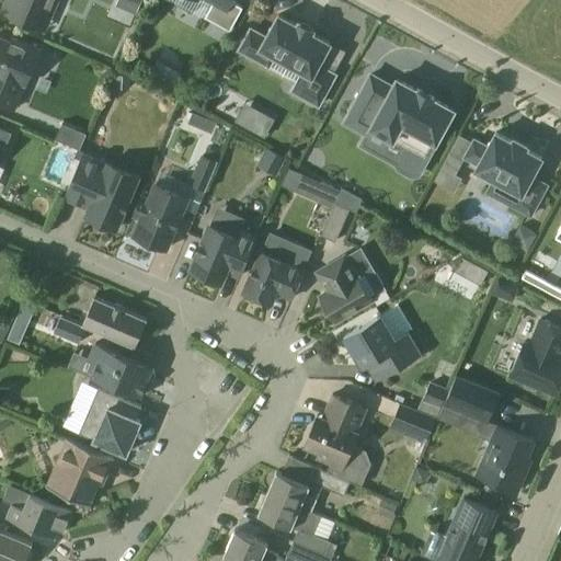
[(57,0),(7,0),(2,11),(45,29),(57,0)]
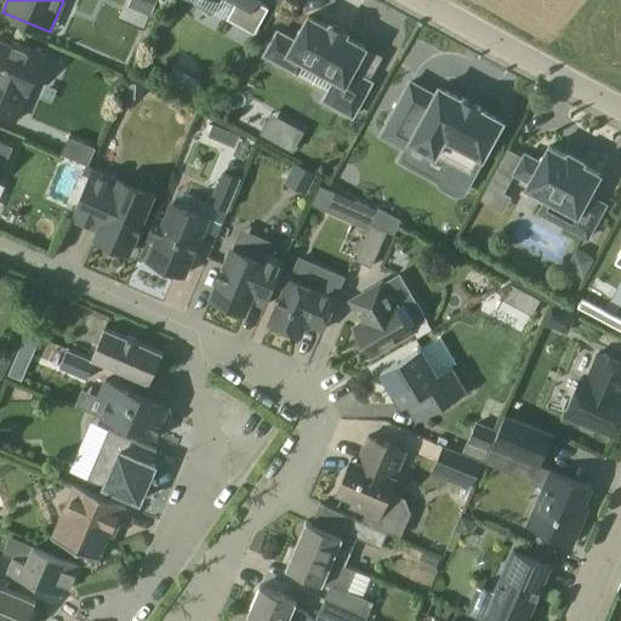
[(130,0),(129,6),(151,16),(157,0),(130,0)]
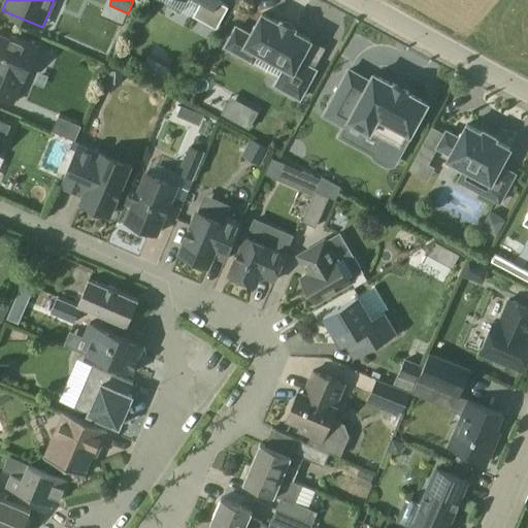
[(200,0),(203,1),(195,17),(217,29),(229,6),(218,1),(218,0),(200,0)]
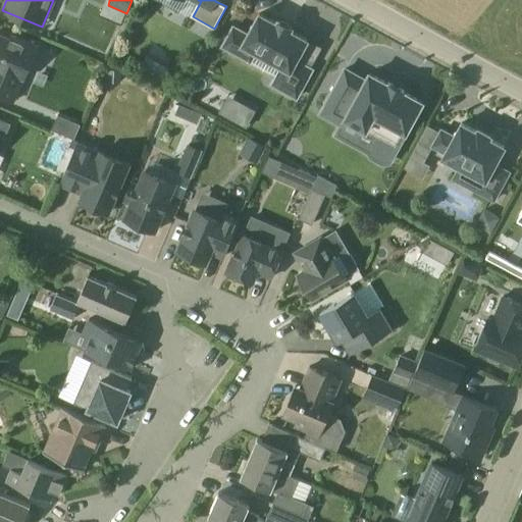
[(308,40),(259,13),(248,35),(233,27),(223,46),(284,80),(279,88),(297,98),(312,69),(296,60),(308,40)]
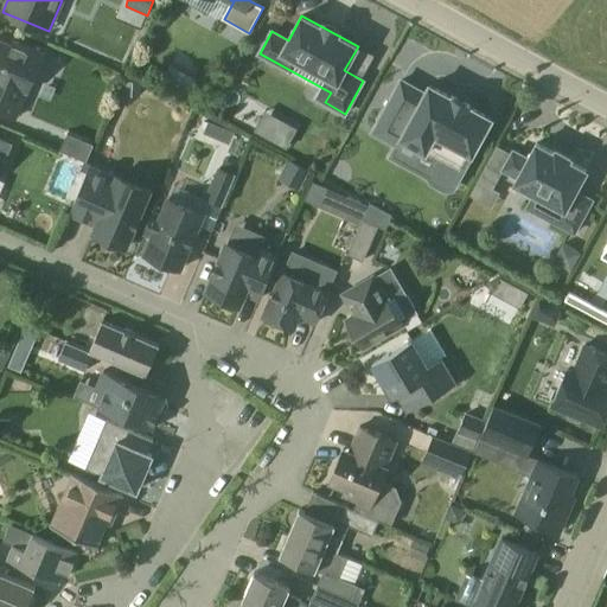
[(44,53),(14,40),(13,45),(0,39),(0,110),(17,119),(27,91),(29,91),(44,53)]
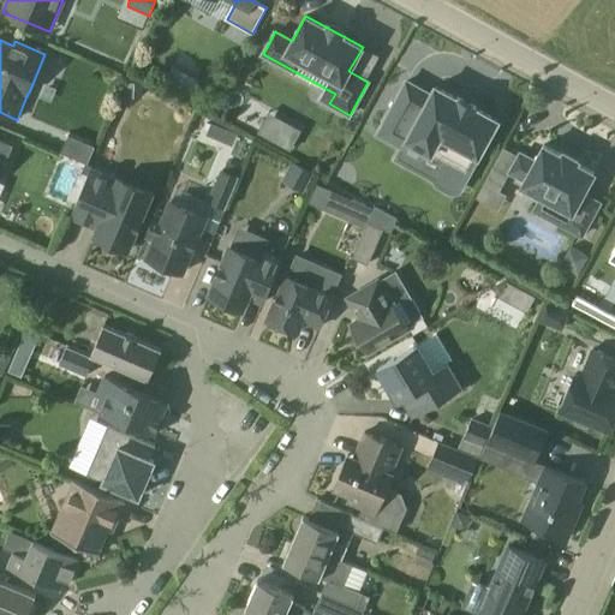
[(189,94),(199,73),(177,61),(166,82),(189,94)]
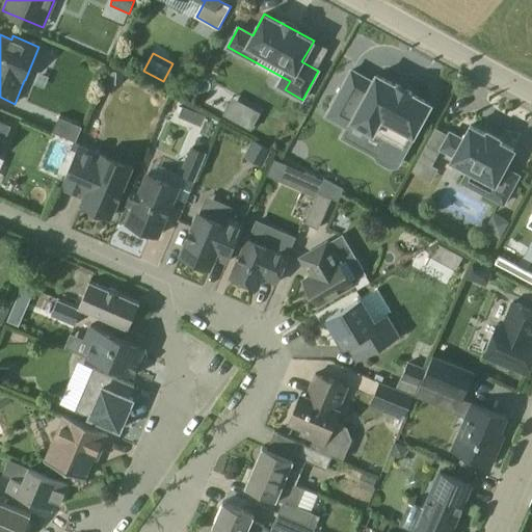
[(404,149),(429,103),(377,74),(373,81),(352,69),(327,112),(349,125),(352,120),(383,136),(375,152),(377,158),(390,164),(396,164),(404,149)]
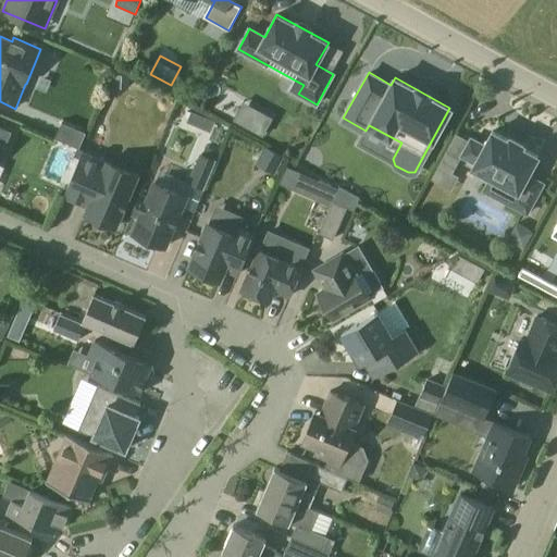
[(116,74),(115,87),(130,88),(130,74),(116,74)]
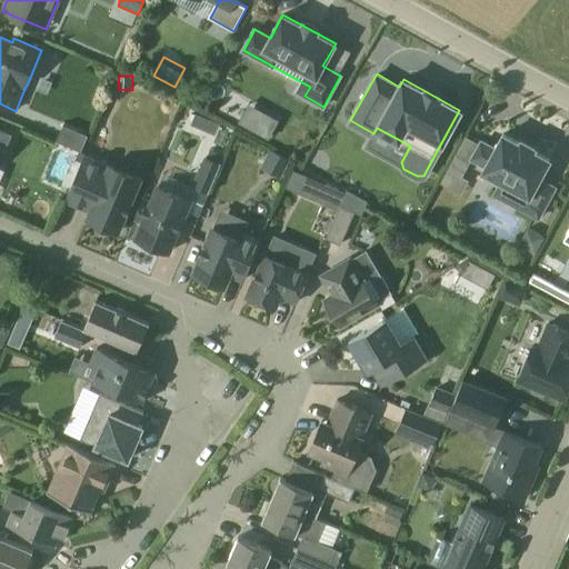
[(208,119),(196,113),(191,125),(203,130),(208,119)]
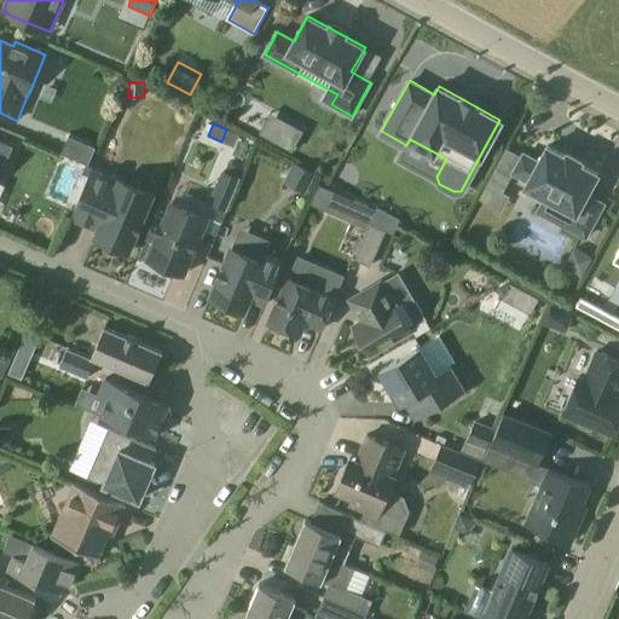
[(88,165),(96,146),(69,136),(62,154),(88,165)]
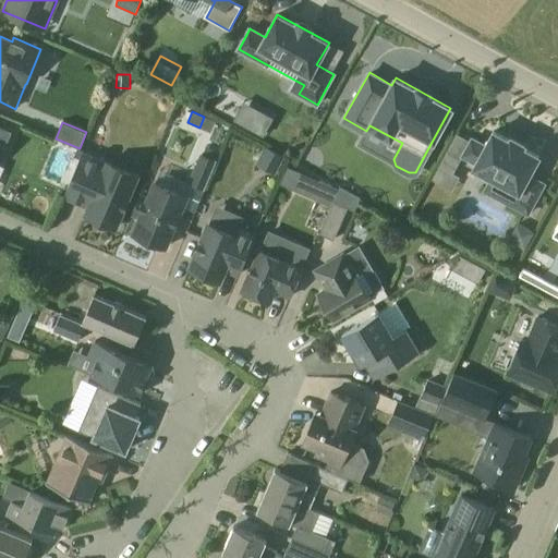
[(0,160),(12,132),(0,125),(0,160)]
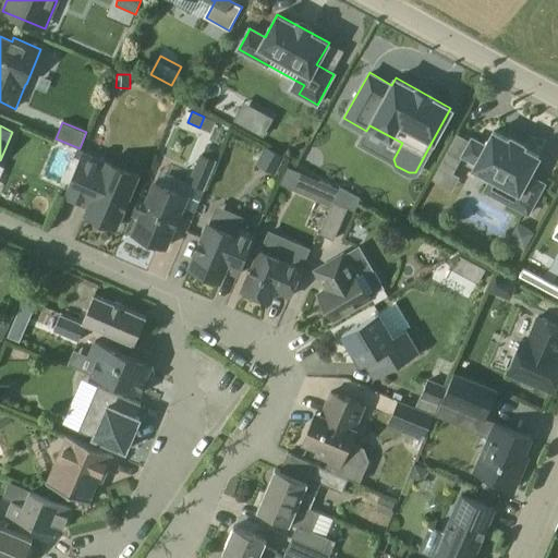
[(529,214),(545,184),(529,176),(540,157),(494,131),(486,146),(476,141),(466,158),(476,164),(474,168),(500,182),(498,185),(517,196),(512,205),(529,214)]
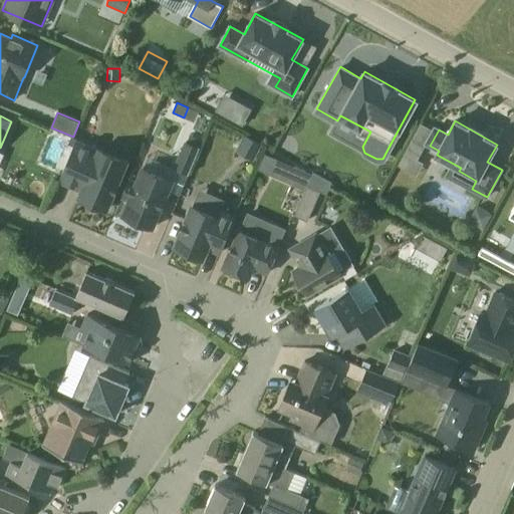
[(411,141),(425,148),(427,144),(434,130),(421,122),(411,141)]
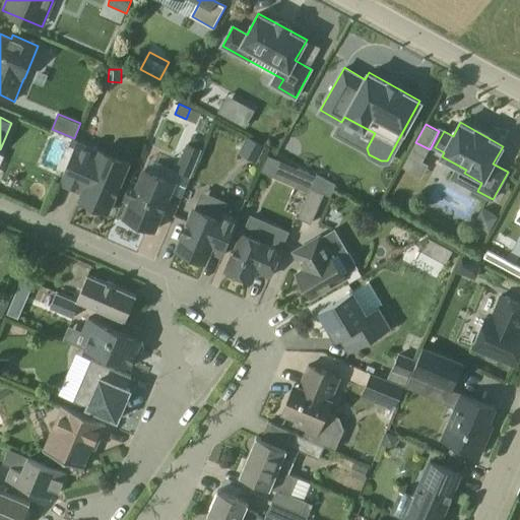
[(249,137),(242,150),(256,158),(263,145),(249,137)]
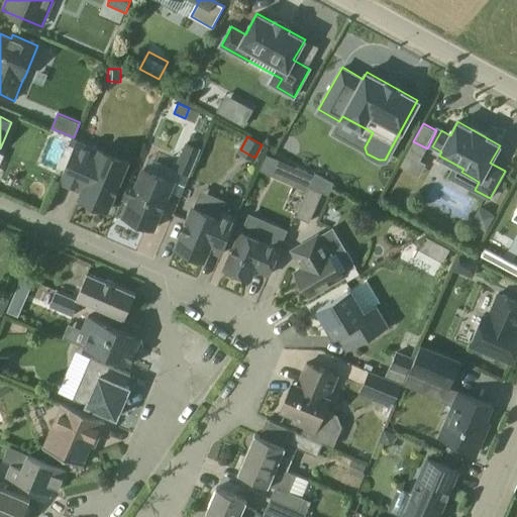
[(100,148),(99,150),(77,140),(60,182),(89,195),(87,200),(109,210),(129,162),(100,148)]
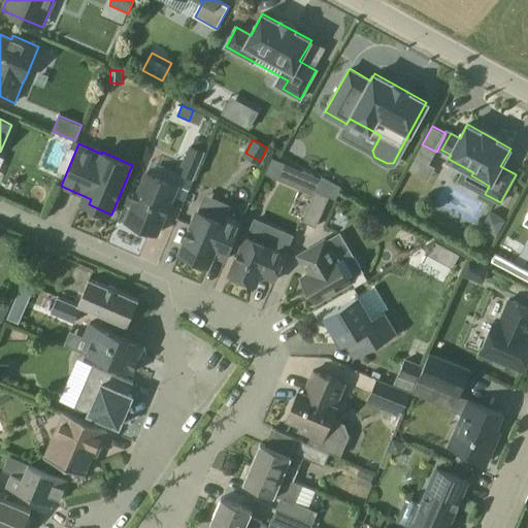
[(205,152),(192,145),(180,172),(194,177),(205,152)]
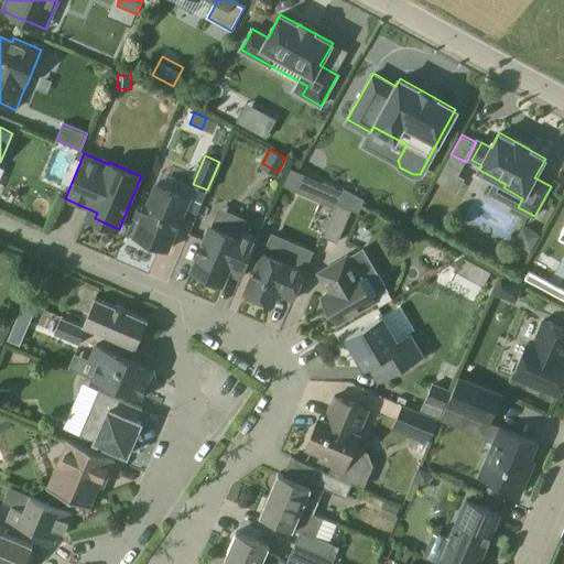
[(158,183),(150,201),(142,196),(134,215),(142,219),(134,236),(167,250),(191,197),(158,183)]
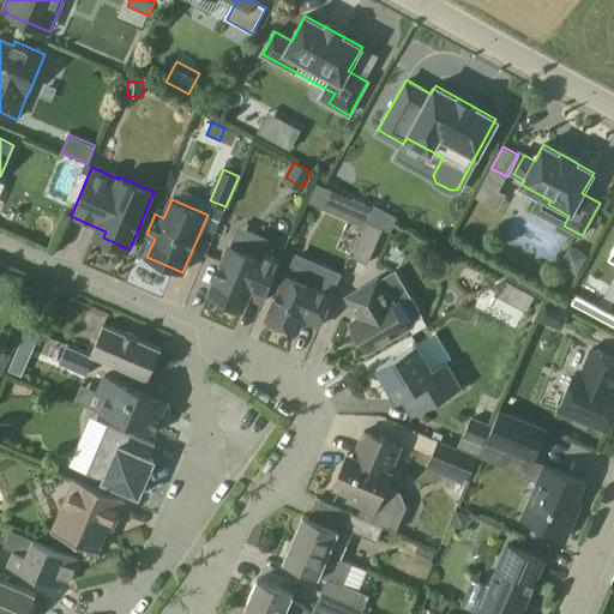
[(344,217),(363,226),(372,208),(351,199),(344,217)]
